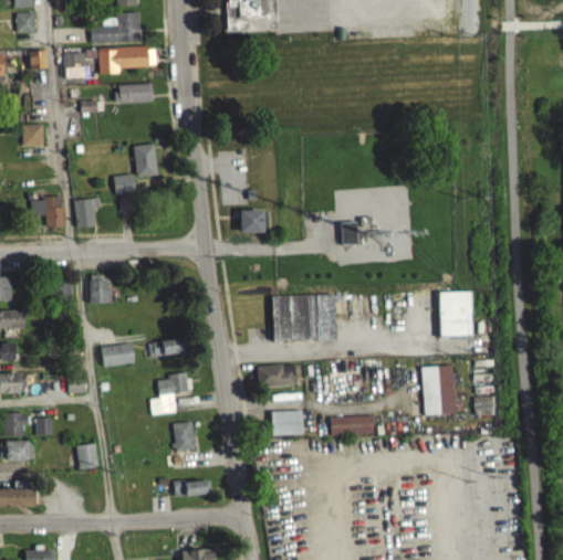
[(227,0),(229,32),(279,31),(277,0),(227,0)]
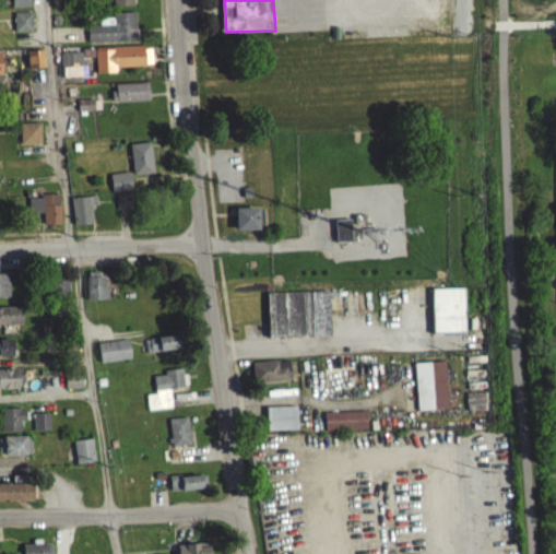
[(35,32),(35,12),(16,12),(18,32),(35,32)]
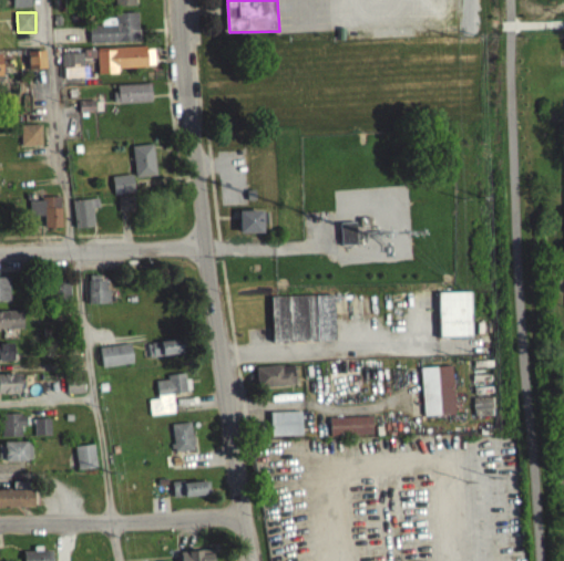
[(92,26),(92,43),(141,42),(141,12),(118,12),(118,18),(103,19),(103,26),(92,26)]
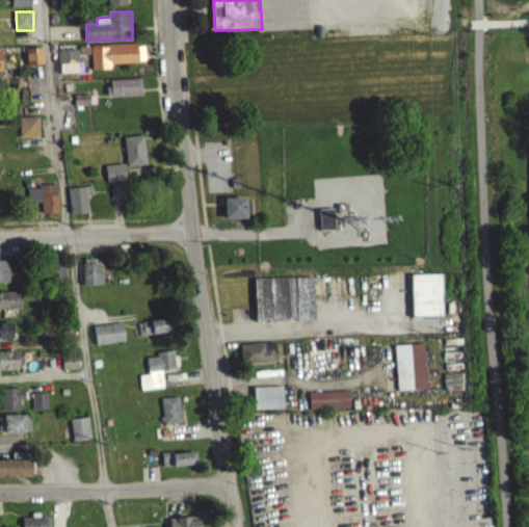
[(113,69),(113,63),(147,62),(147,46),(94,48),(95,70),(113,69)]
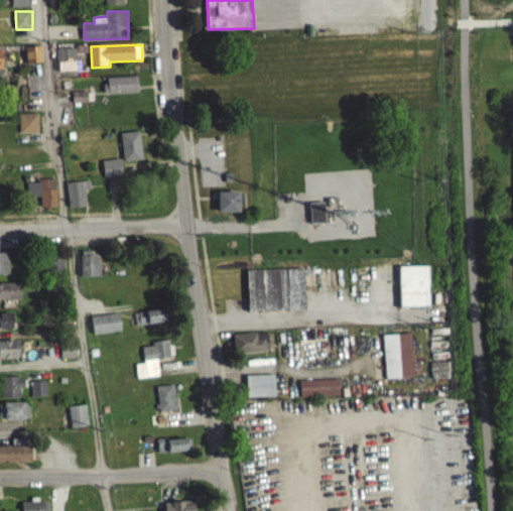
[(27,62),(43,61),(42,46),(27,47),(27,62)]
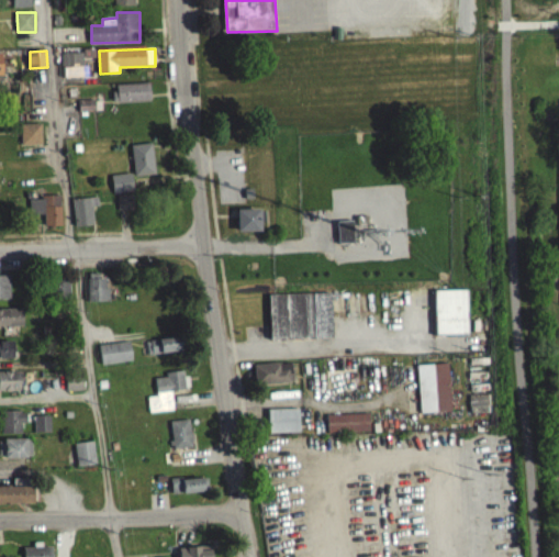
[(86,77),(85,53),(64,53),(65,78),(86,77)]
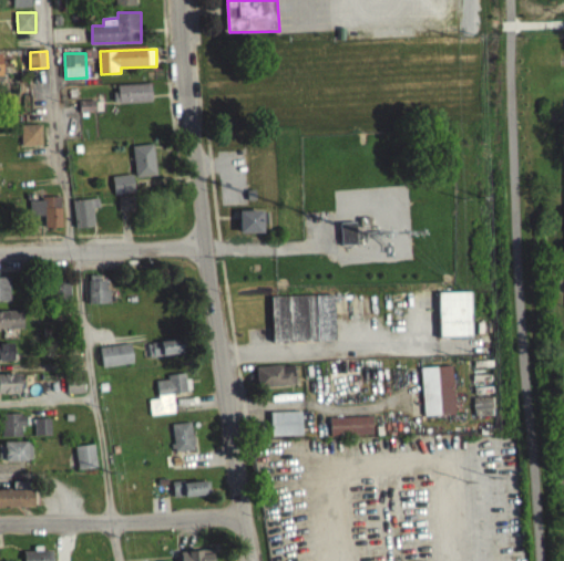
[(116,85),(118,103),(153,102),(153,84),(116,85)]
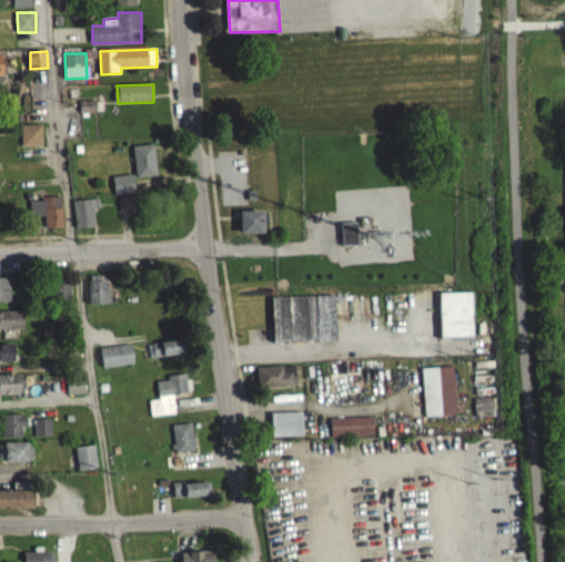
[(82,113),(98,112),(98,100),(81,101),(82,113)]
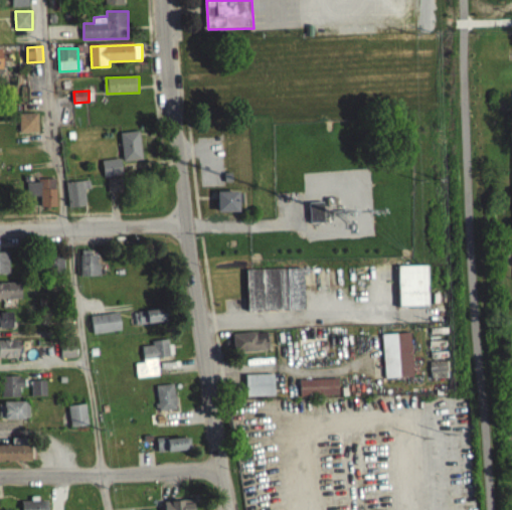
[(21,133),(40,133),(39,113),(20,114),(21,133)]
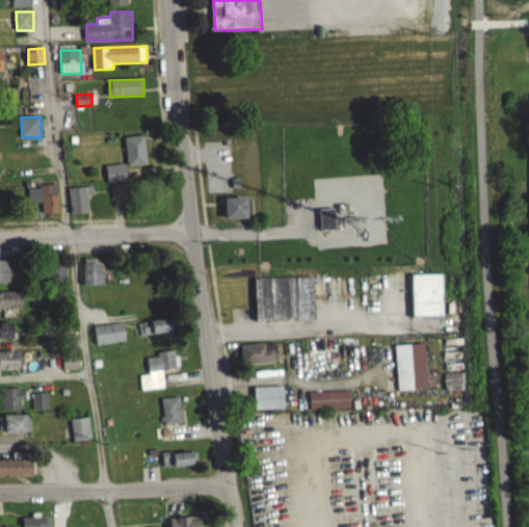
[(149,164),(146,135),(126,137),(129,167),(149,164)]
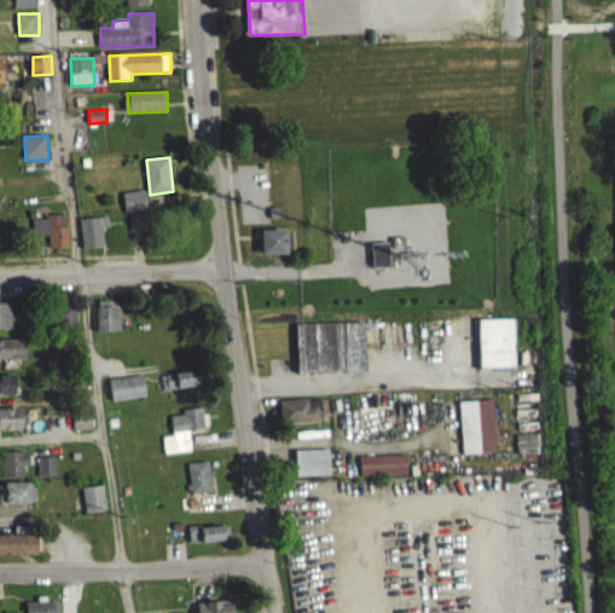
[(126,212),(149,212),(148,191),(125,191),(126,212)]
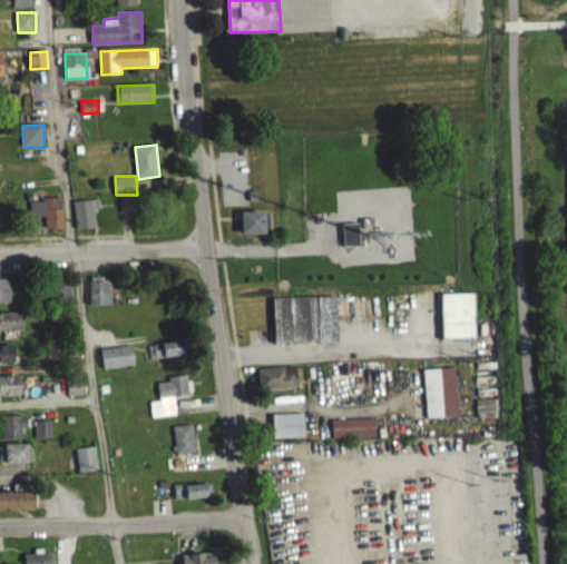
[(121,196),(120,213),(136,213),(137,197),(121,196)]
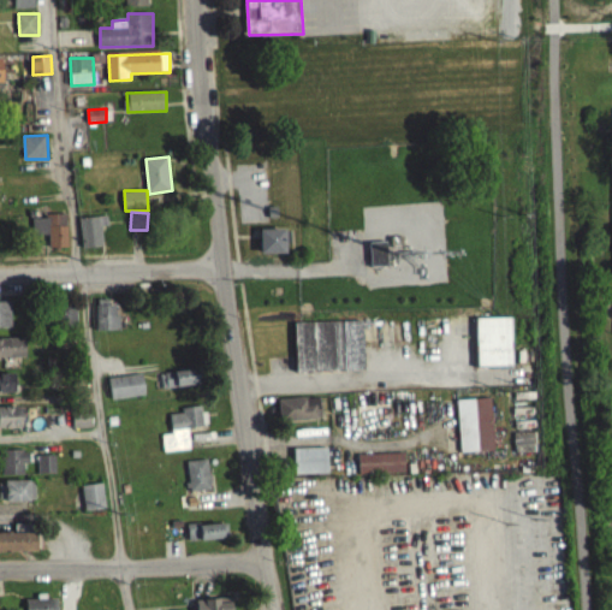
[(34,218),(34,235),(49,235),(49,248),(69,248),(69,213),(46,213),(46,218),(34,218)]
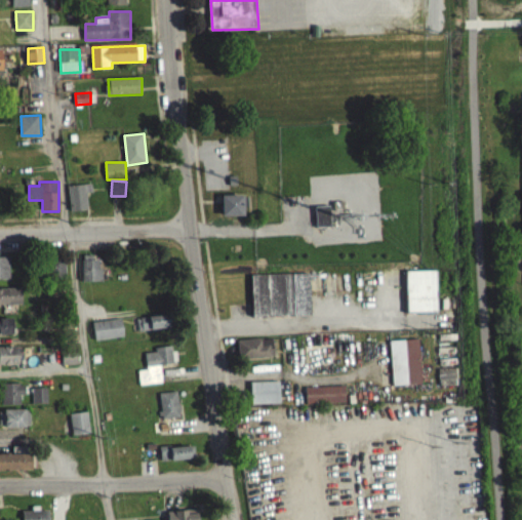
[(88,210),(87,193),(92,192),(92,185),(70,185),(71,211),(88,210)]
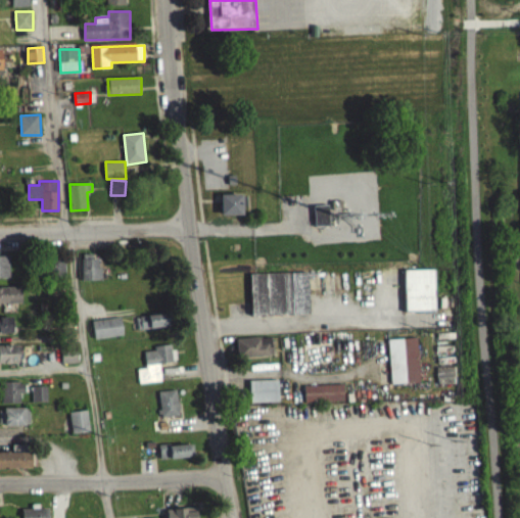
[(221,195),(222,216),(243,215),(243,194),(221,195)]
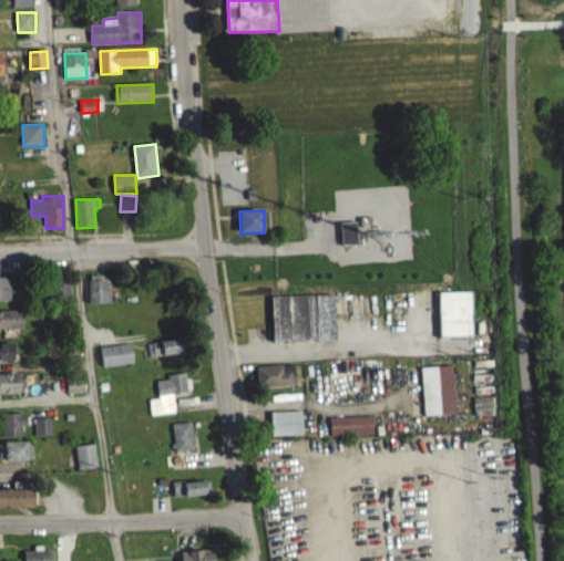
[(358,222),(342,222),(344,245),(359,245),(358,222)]
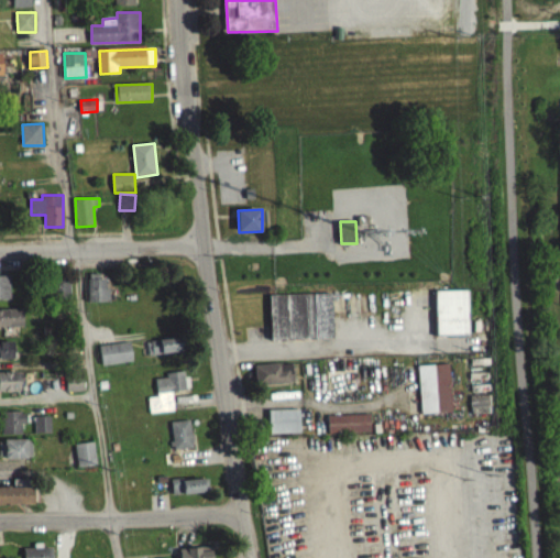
[(89,302),(110,302),(110,287),(107,287),(107,275),(89,275),(89,302)]
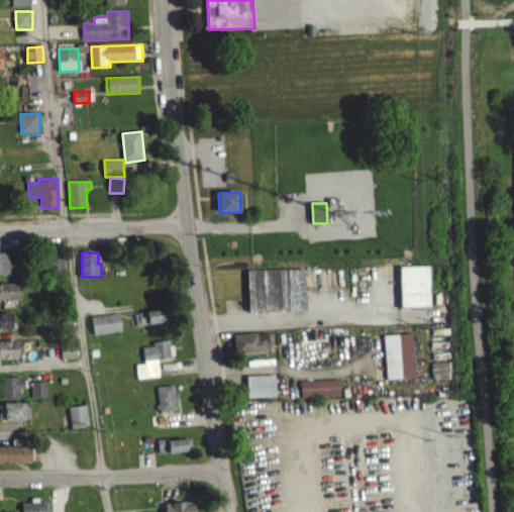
[(0,274),(10,275),(10,253),(0,253),(0,274)]
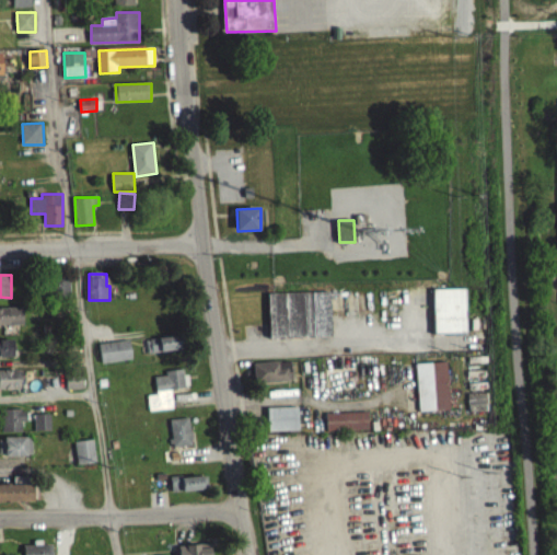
[(51,297),(70,296),(70,277),(51,277),(51,297)]
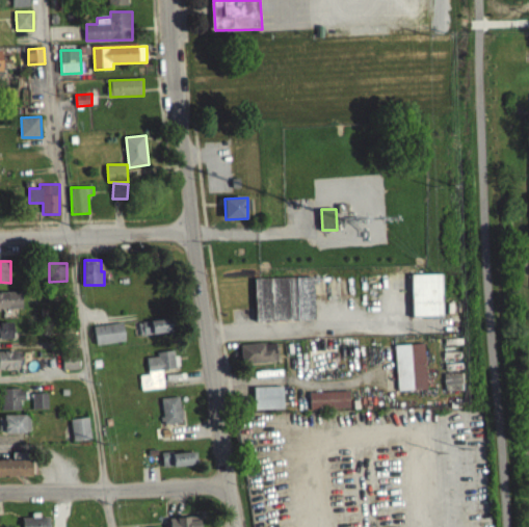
[(413,275),(414,316),(444,316),(443,274),(413,275)]
